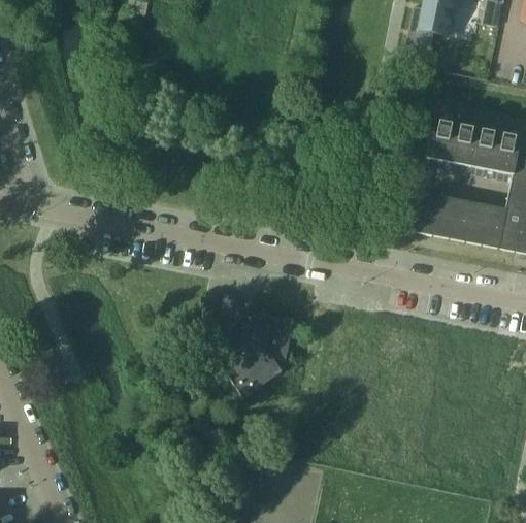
[(129,0),(127,29),(148,30),(150,0),(129,0)]
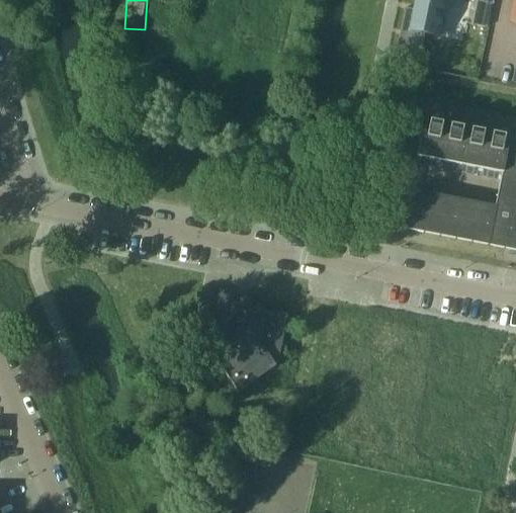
[(406,4),(398,46),(422,51),(426,30),(439,33),(445,0),(415,0),(414,6),(406,4)]
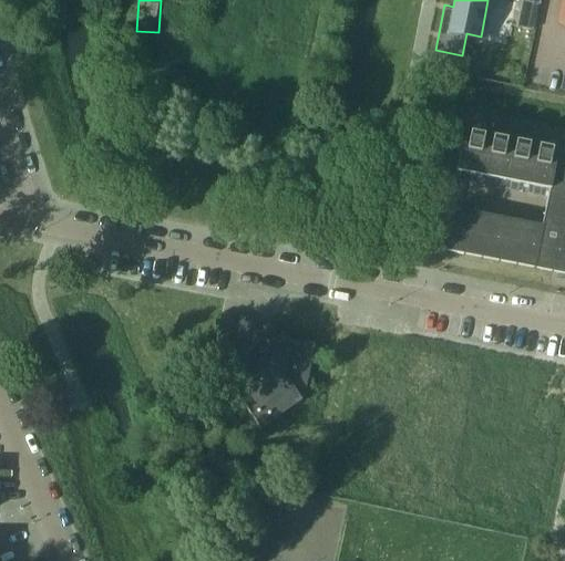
[(502,117),(475,112),(473,124),(499,130),(502,117)]
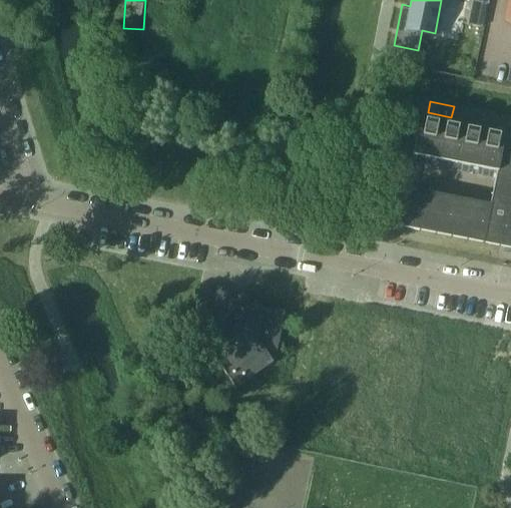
[(510,145),(499,142),(501,131),(488,129),(486,140),(478,138),(480,127),(468,124),(466,136),(458,134),(460,123),(447,120),(445,132),(437,130),(439,119),(427,116),(424,128),(419,127),(414,151),(499,168),(492,201),(408,184),(400,222),(510,244),(510,145)]
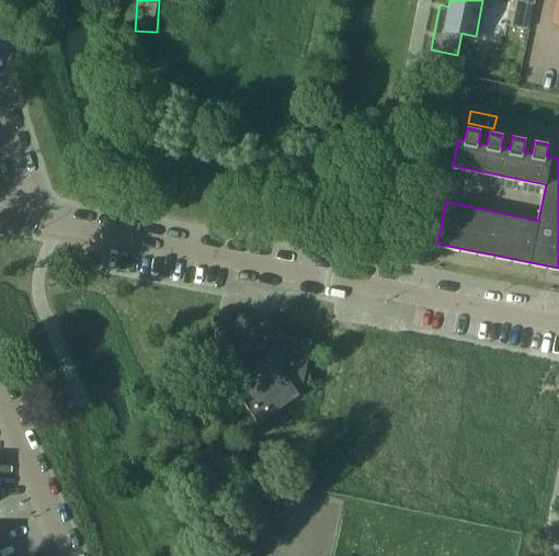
[(306,371),(312,337),(258,326),(260,314),(220,306),(213,345),(234,377),(231,379),(259,421),(300,393),(298,390),(309,383),(311,372),(306,371)]
